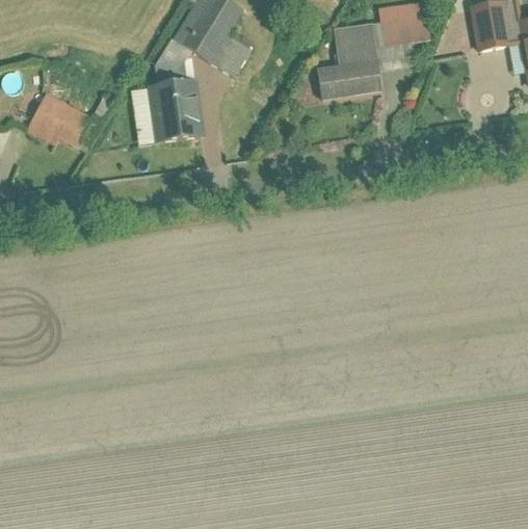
[(240,10),(225,0),(194,0),(169,40),(188,50),(233,76),(253,44),(229,28),(240,10)]
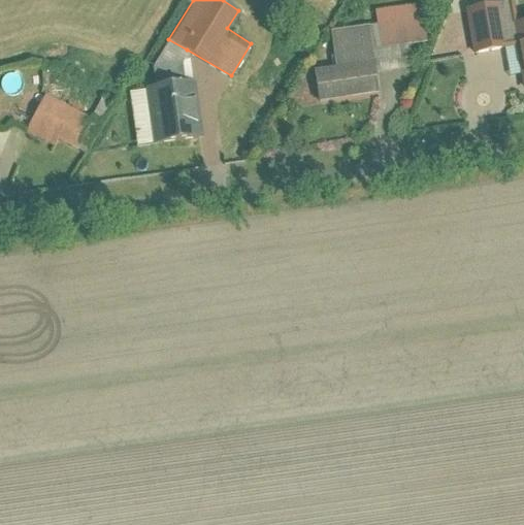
[(380,45),(428,37),(422,0),(373,7),(380,45)]
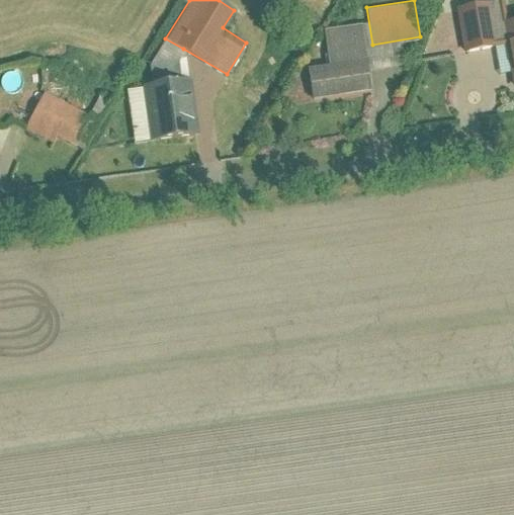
[(491,0),(456,6),(464,50),(510,43),(505,17),(502,0),(491,0)]
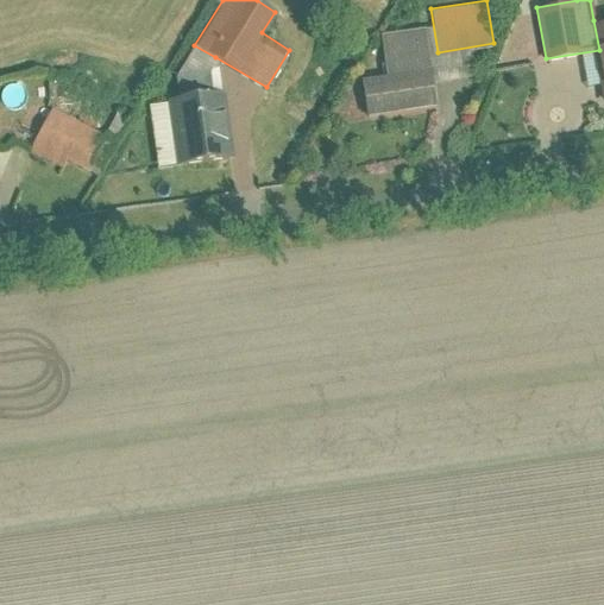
[(603,82),(603,18),(593,20),(599,50),(603,82)]
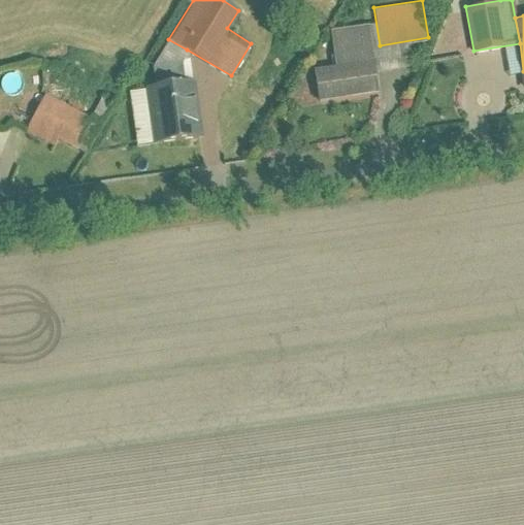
[(315,68),(319,97),(380,88),(369,22),(332,27),(337,64),(315,68)]
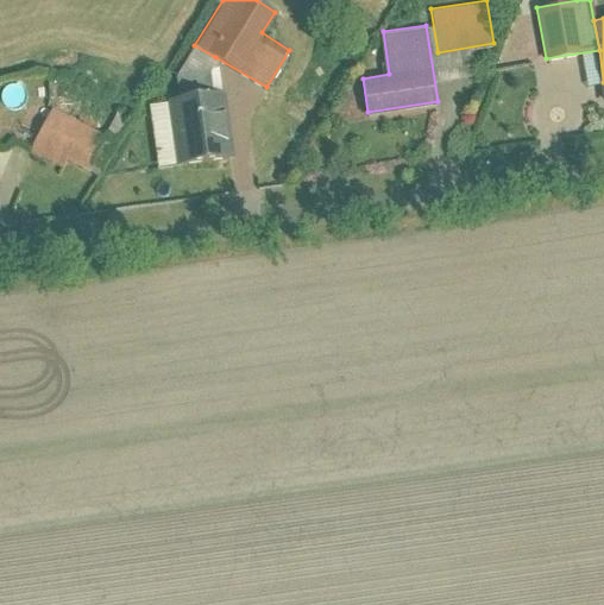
[(178,74),(181,95),(213,92),(211,70),(215,57),(194,45),(178,74)]
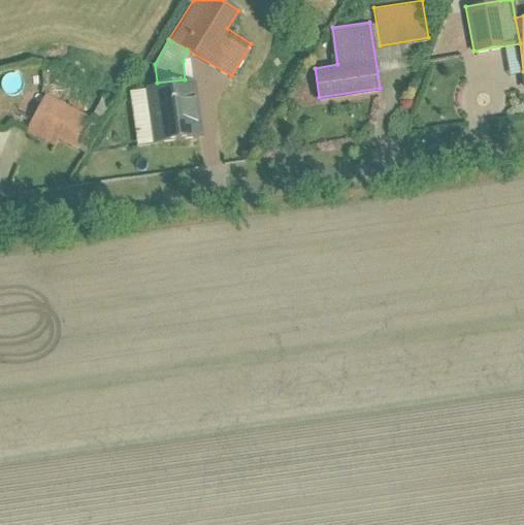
[(157,83),(146,85),(154,141),(201,135),(194,78),(185,79),(157,83)]
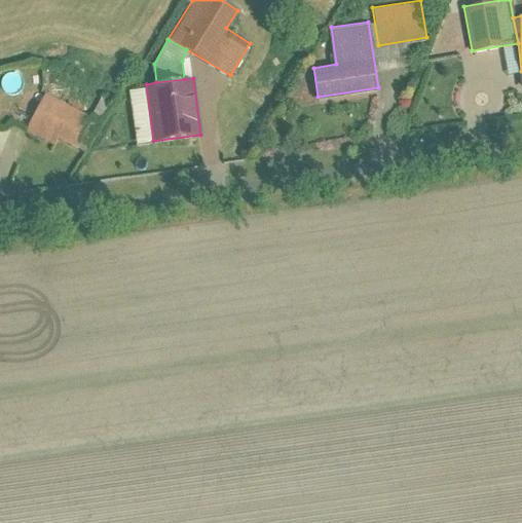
[(87,114),(45,91),(27,126),(57,142),(60,137),(72,144),(87,114)]
